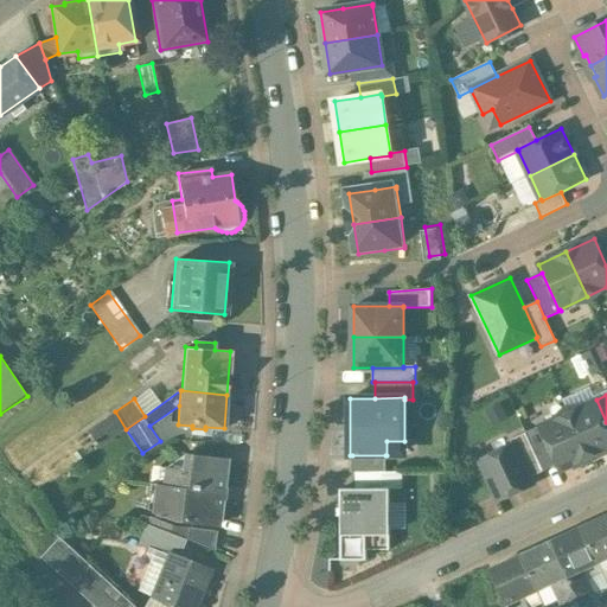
[(606,422),(596,400),(568,413),(589,458),(606,449),(606,422)]
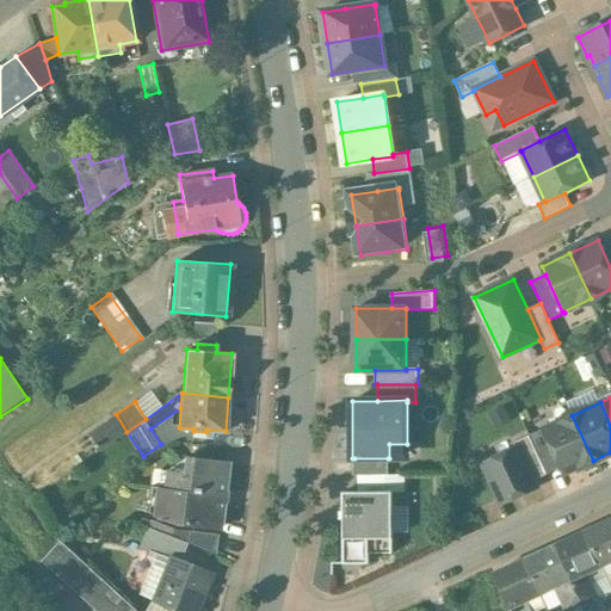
[(572,415),(544,429),(550,442),(565,474),(593,461),(572,415)]
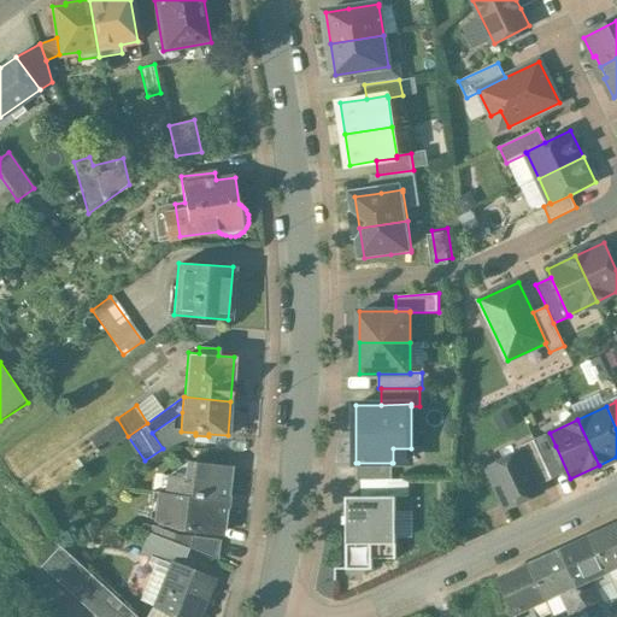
[(550,433),(534,440),(540,453),(556,446),(550,433)]
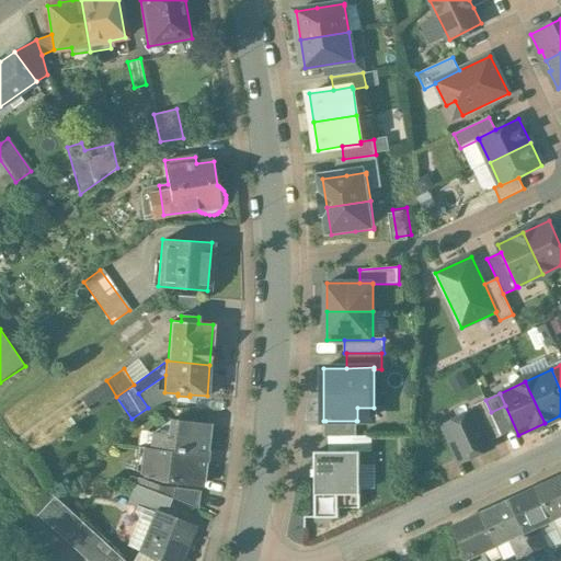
[(491,412),(485,400),(472,405),(474,412),(476,411),(490,442),(502,436),(491,412)]
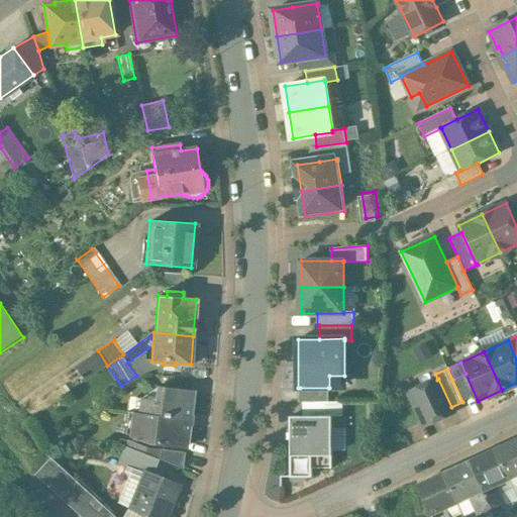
[(194,380),(167,376),(165,389),(192,392),(194,380)]
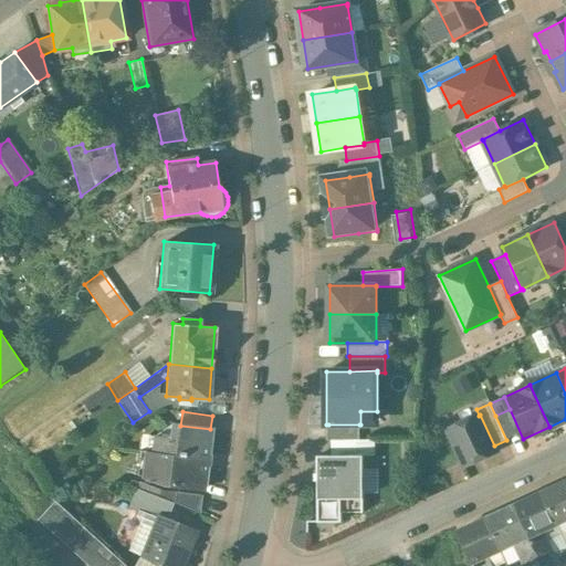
[(479,416),(448,430),(465,467),(498,451),(494,446),(480,415),(479,416)]
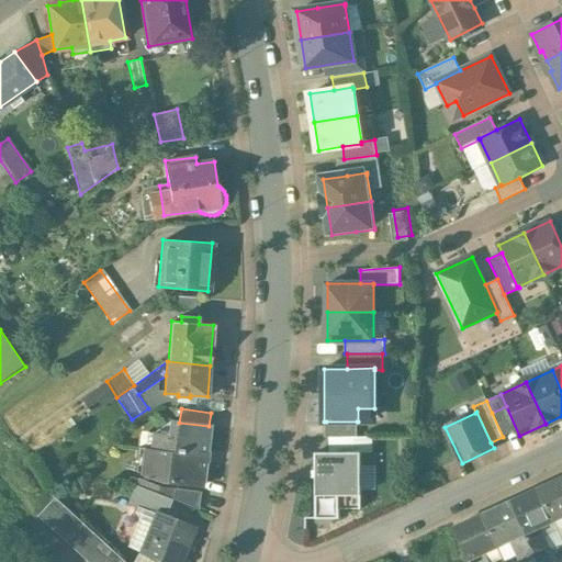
[(179,423),(172,422),(154,435),(148,434),(143,435),(142,448),(205,456),(210,427),(209,426),(179,423)]
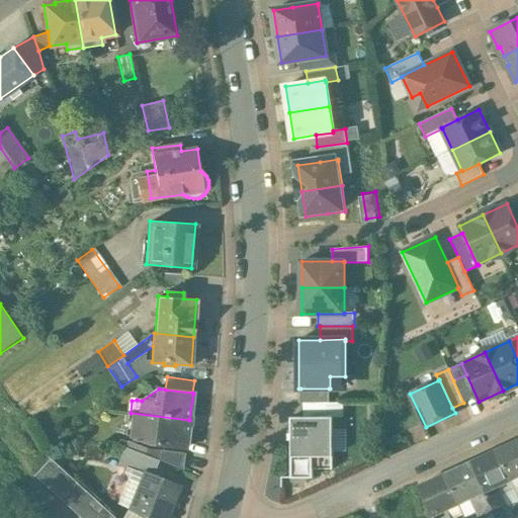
[(329,389),(300,389),(300,403),(305,403),(327,403),(329,403),(329,389)]
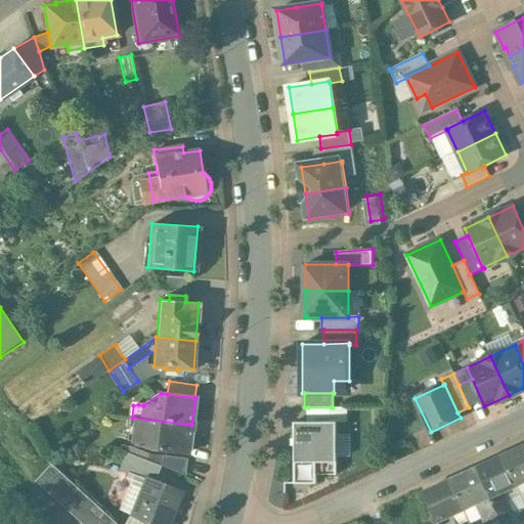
[(308,407),(308,422),(331,422),(331,407),(308,407)]
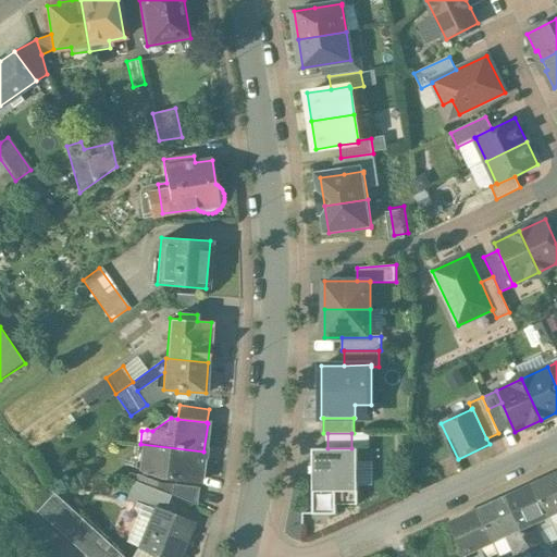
[(354,433),(351,433),(351,448),(358,448),(364,448),(364,433),(354,433)]
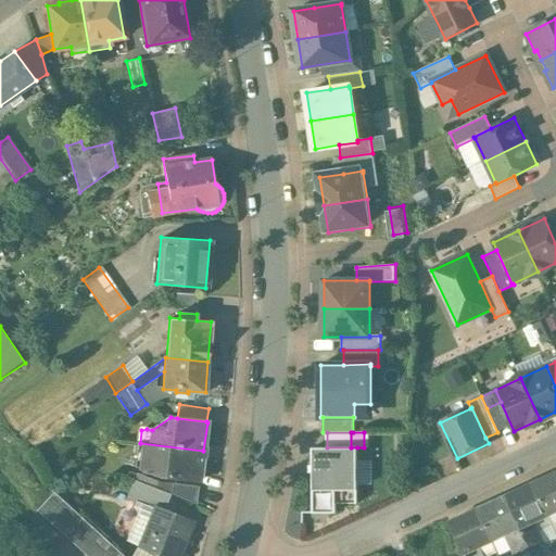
[(203,451),(140,443),(136,442),(134,457),(142,457),(140,469),(160,477),(200,481),(203,451)]
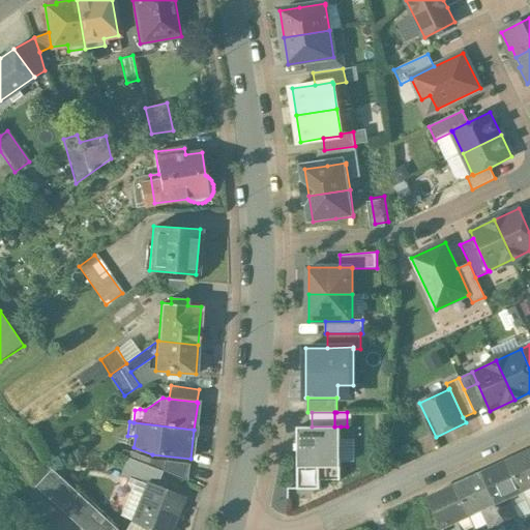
[(312,427),(298,428),(298,468),(341,468),(341,427),(334,427),(312,427)]
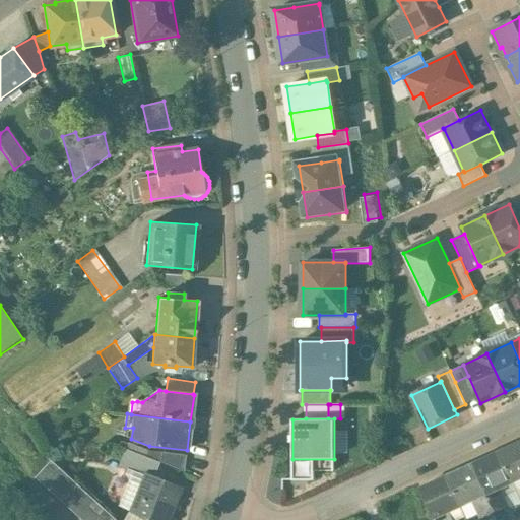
[(133,428),(125,428),(124,436),(131,439),(133,428)]
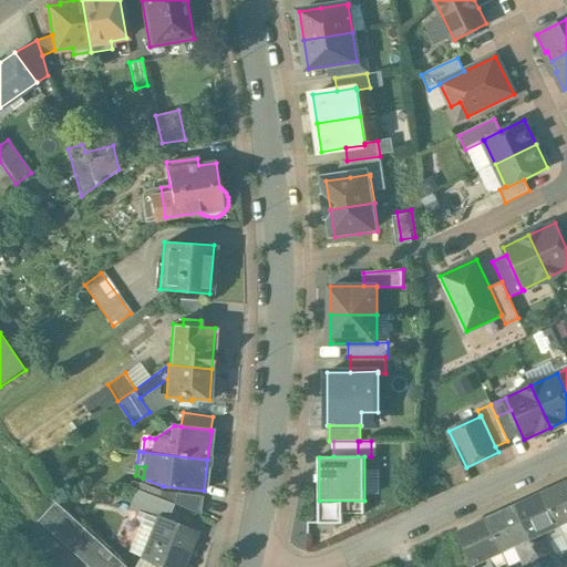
[(566,481),(560,485),(560,484),(542,493),(558,528),(566,524),(566,481)]
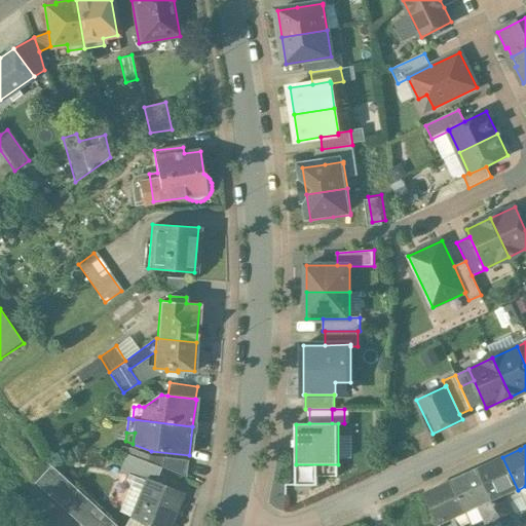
[(161,467),(126,454),(119,472),(134,478),(144,481),(145,480),(155,484),(161,467)]
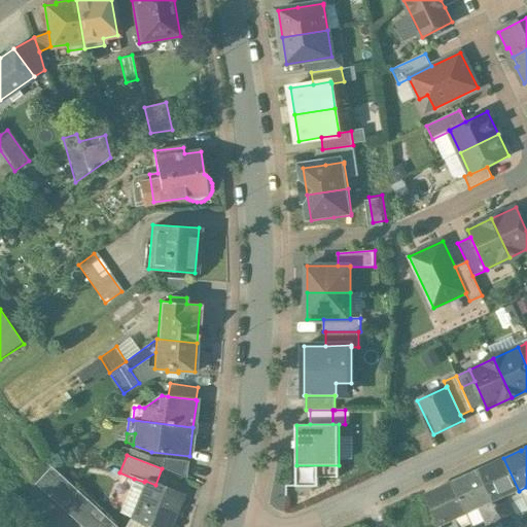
[(188,461),(163,458),(162,468),(186,479),(188,461)]
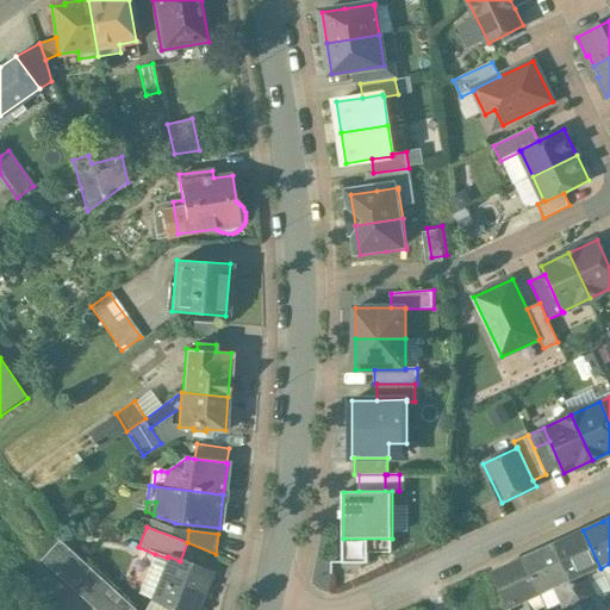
[(583,530),(562,539),(562,540),(553,545),(571,583),(589,574),(601,568),(583,530)]
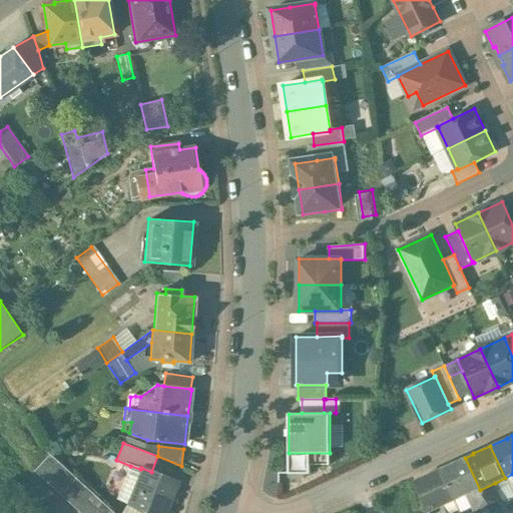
[(330,453),(289,453),(289,473),(311,473),(311,465),(330,465),(330,453)]
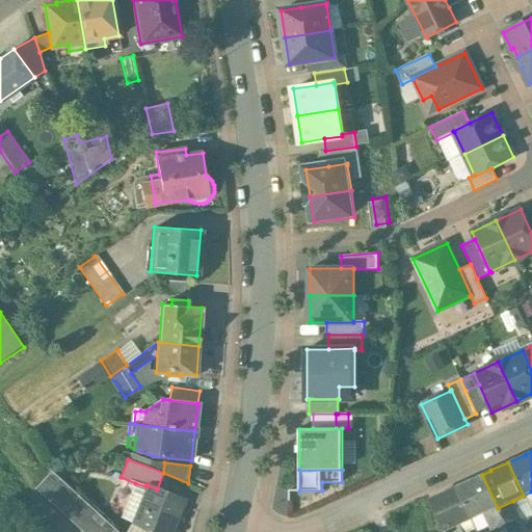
[(117,531),(51,471),(35,488),(82,531),(117,531)]
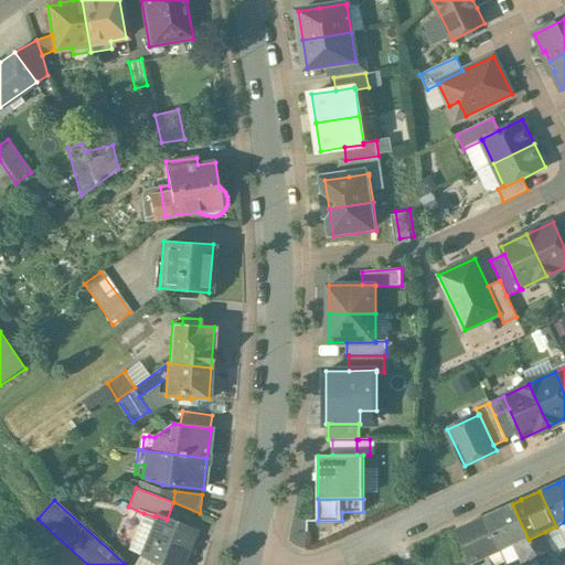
[(512,504),(503,509),(502,508),(484,516),(501,552),(514,546),(529,540),(512,504)]
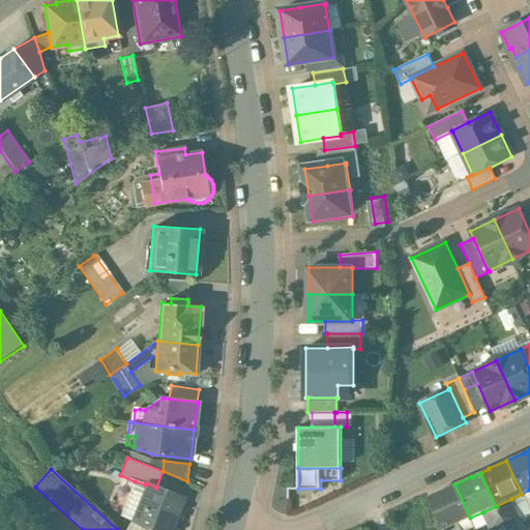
[(156,488),(146,483),(145,484),(135,481),(122,513),(125,516),(124,517),(148,529),(171,529),(175,521),(173,520),(182,498),(156,488)]
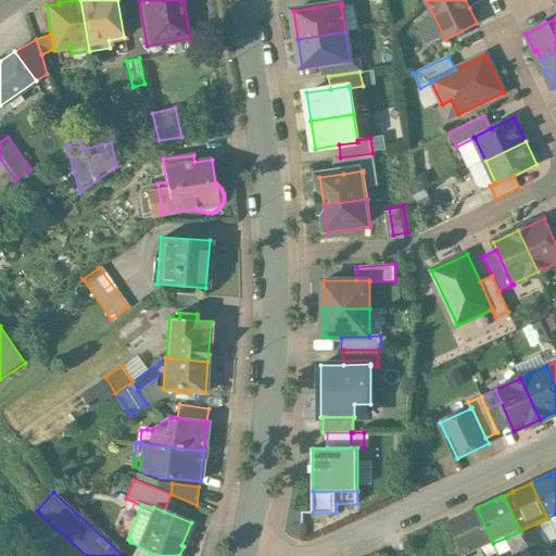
[(477,508),(458,517),(458,518),(449,522),(464,555),(465,555),(480,550),(493,543),(477,508)]
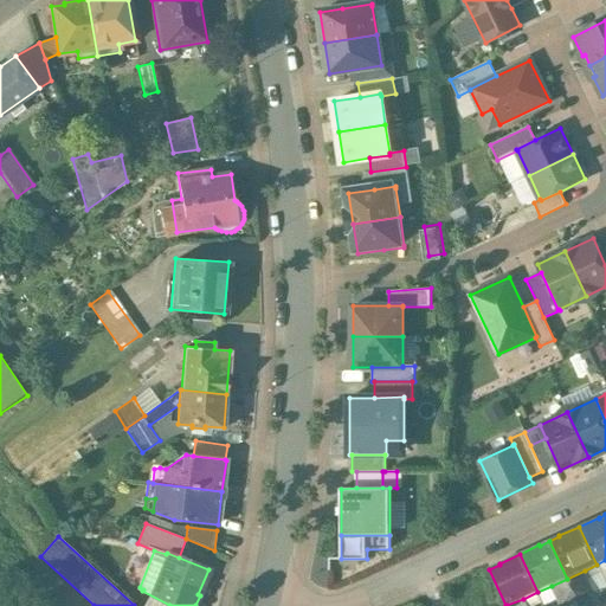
[(585,571),(567,579),(577,600),(594,593),(585,571)]
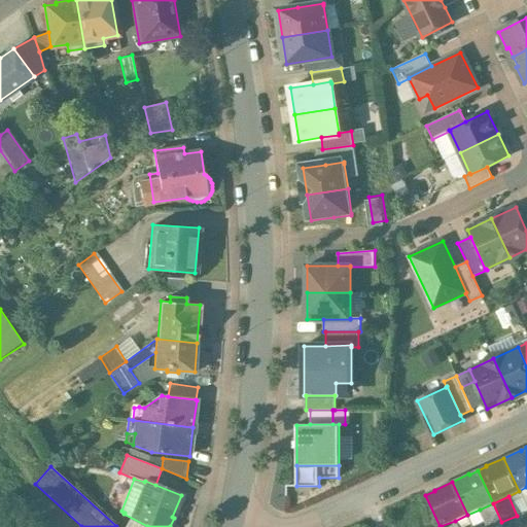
[(493,503),(480,510),(488,526),(491,526),(501,522),(493,503)]
